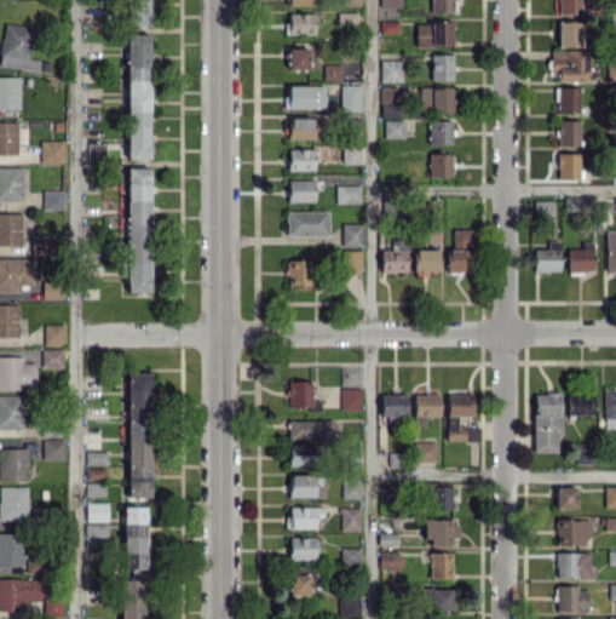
[(151,0),(128,0),(130,26),(151,27),(151,0)]
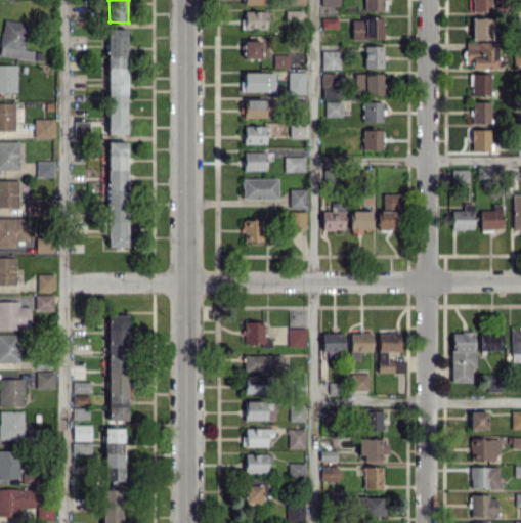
[(386,0),(366,0),(366,11),(386,11),(386,0)]
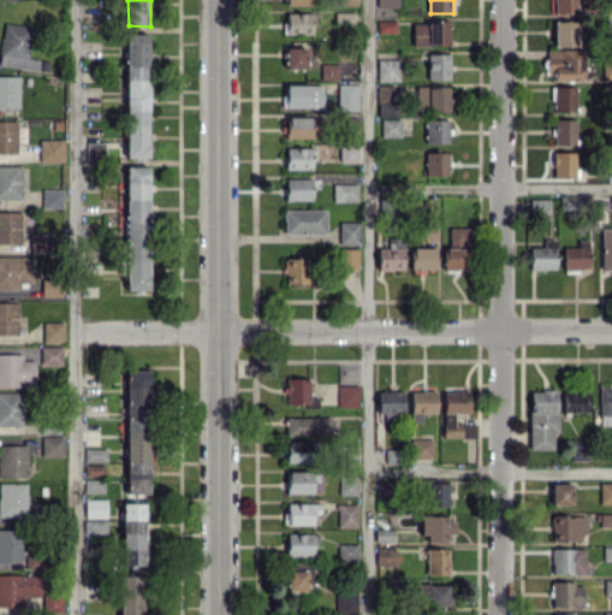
[(580,13),(578,0),(557,0),(558,13),(580,13)]
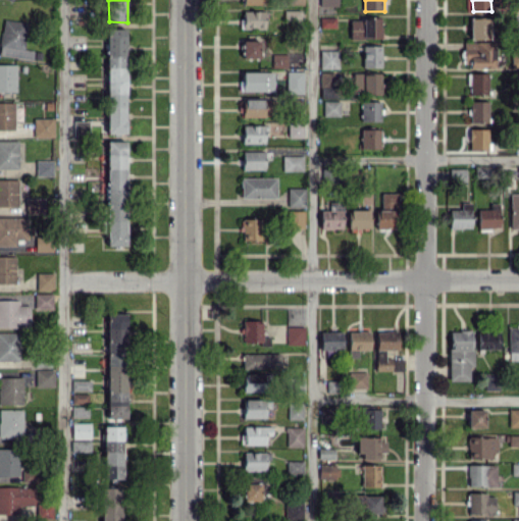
[(267,30),(267,11),(245,11),(245,30),(267,30)]
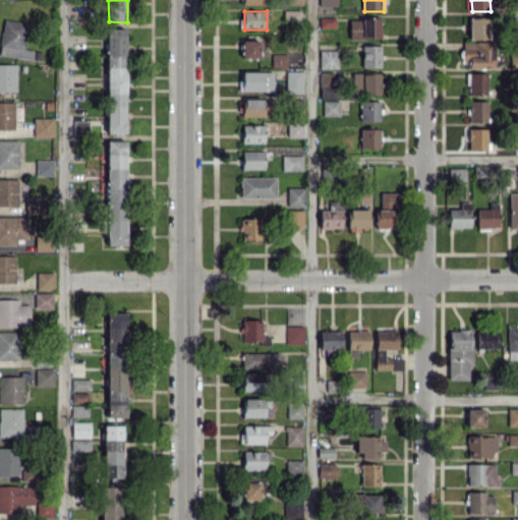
[(336,27),(336,18),(322,18),(322,27),(336,27)]
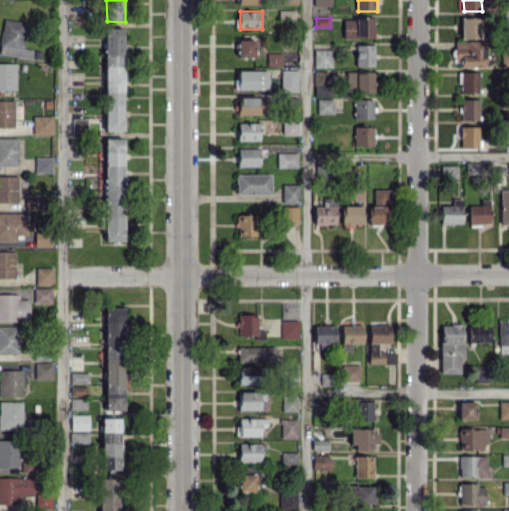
[(376,19),(346,18),(345,39),(376,39),(376,19)]
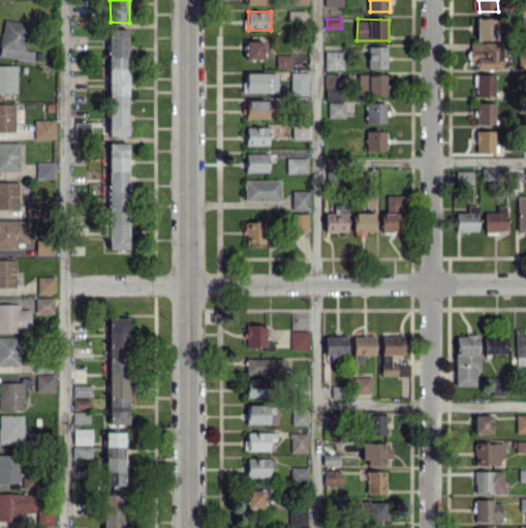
[(478,40),(499,39),(498,19),(478,19),(478,40)]
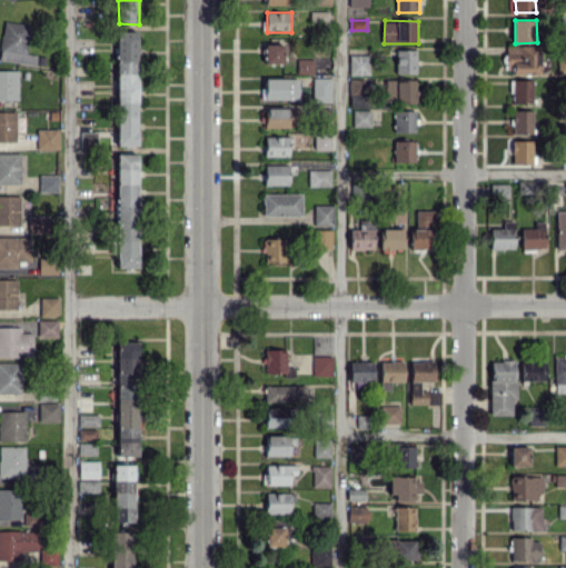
[(139,32),(118,32),(120,147),(140,146),(139,32)]
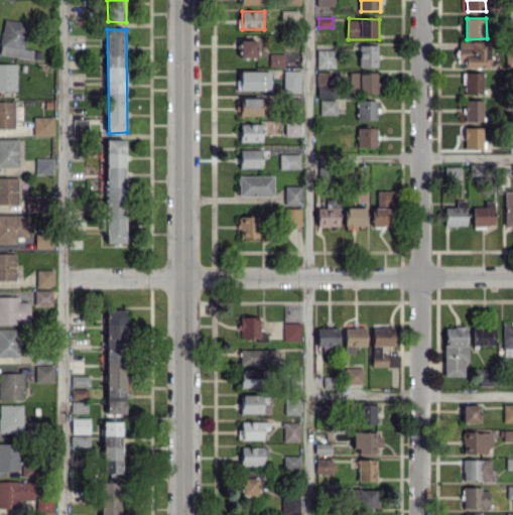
[(242,40),(242,58),(259,57),(259,40),(242,40)]
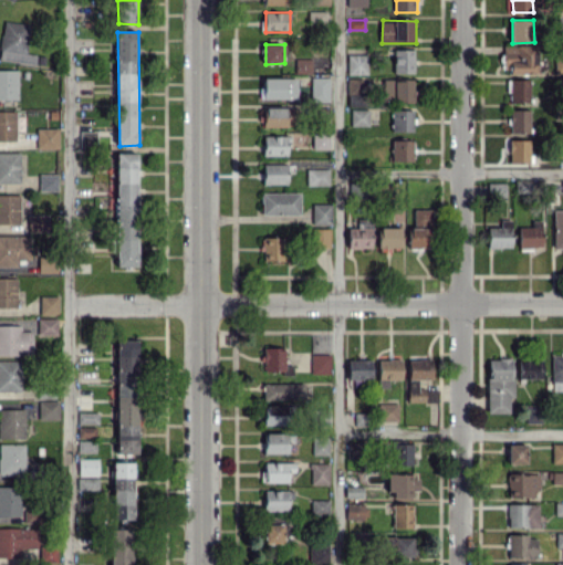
[(540,74),(539,45),(506,46),(506,66),(512,66),(512,74),(540,74)]
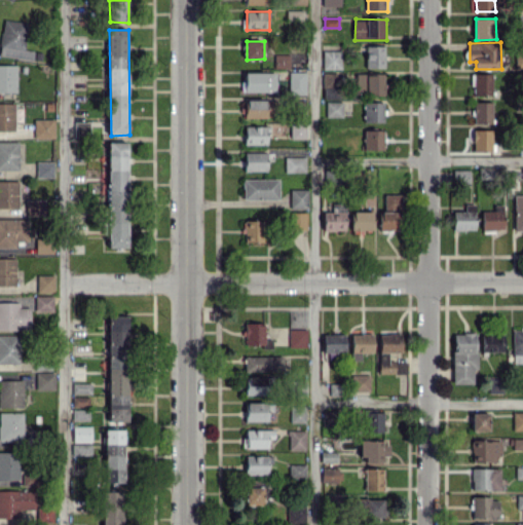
[(368,47),(368,69),(387,69),(386,46),(368,47)]
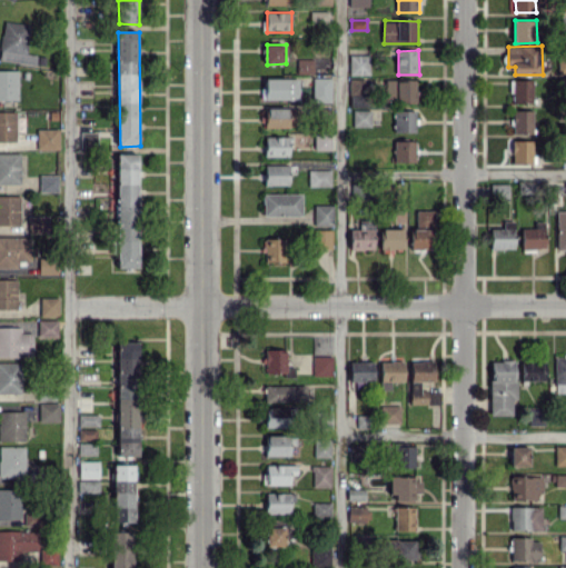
[(371,56),(351,56),(351,76),(371,76),(371,56)]
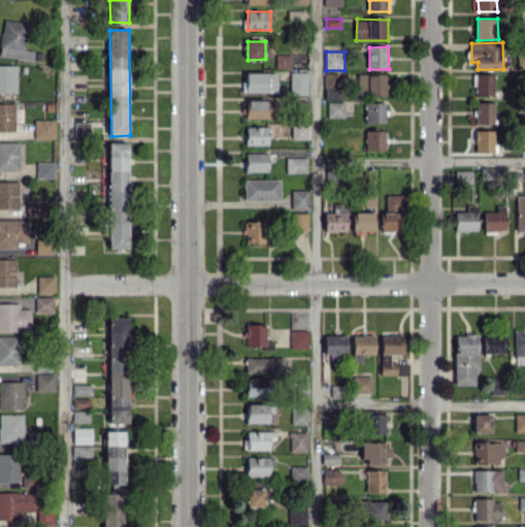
[(292,69),(292,56),(277,56),(277,69),(292,69)]
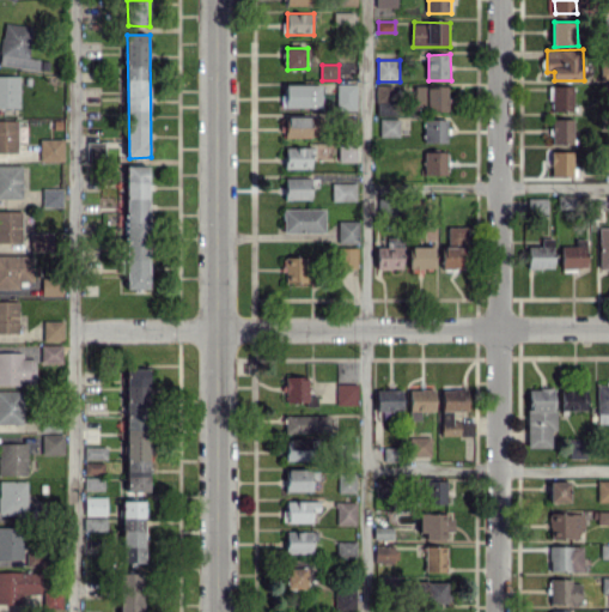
[(0,108),(23,108),(22,77),(0,77),(0,108)]
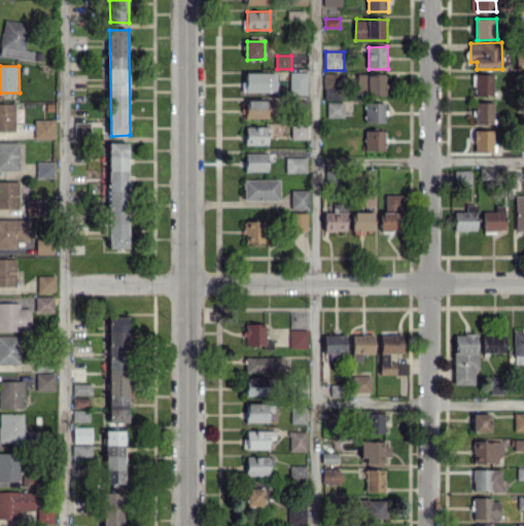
[(309,73),(292,72),(291,95),(308,96),(309,73)]
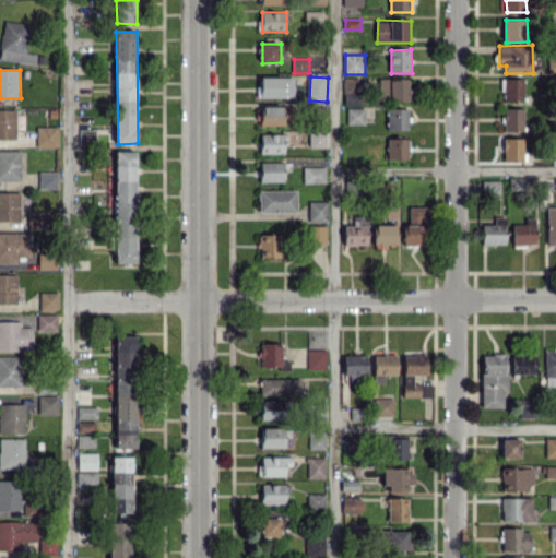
[(296,79),(262,78),(261,98),(295,98),(296,79)]
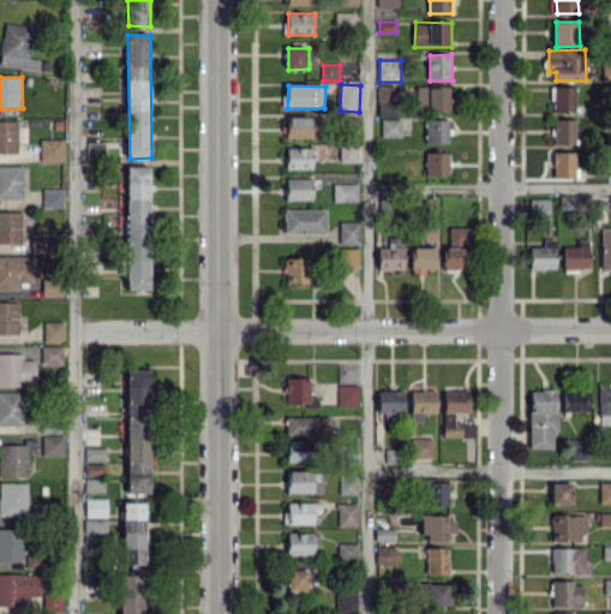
[(397,87),(379,87),(379,102),(397,102),(397,87)]
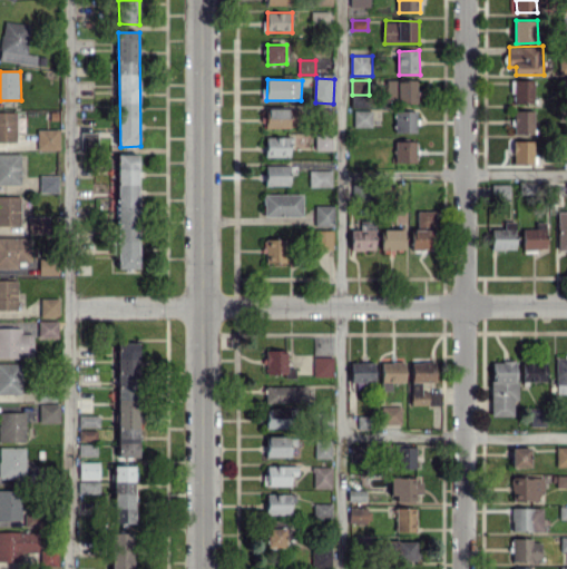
[(419,102),(419,80),(388,81),(388,104),(419,102)]
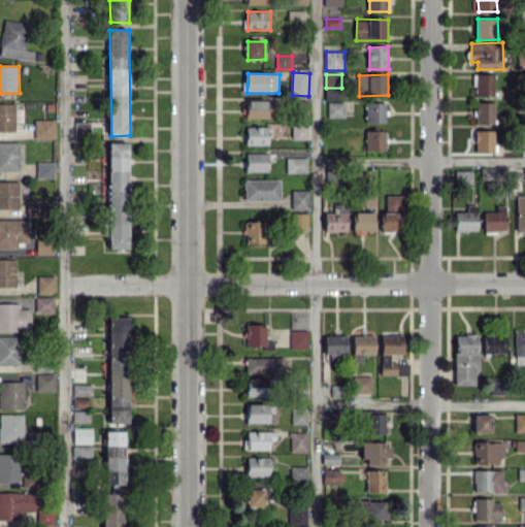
[(496,96),(496,75),(477,75),(477,97),(496,96)]
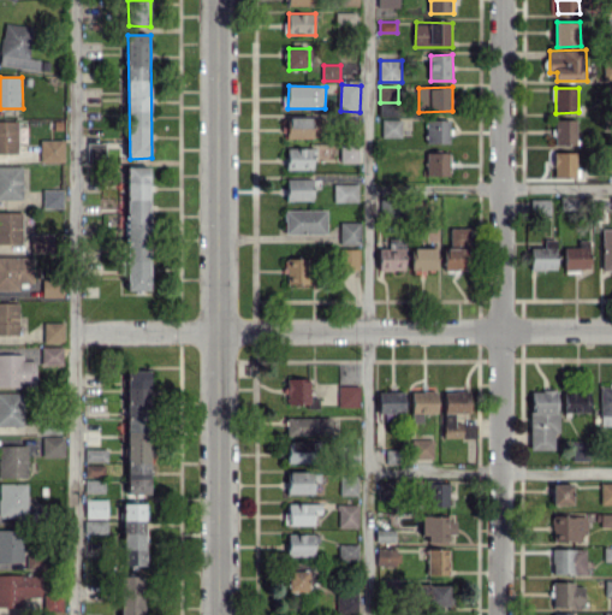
[(314,139),(314,118),(287,118),(289,140),(314,139)]
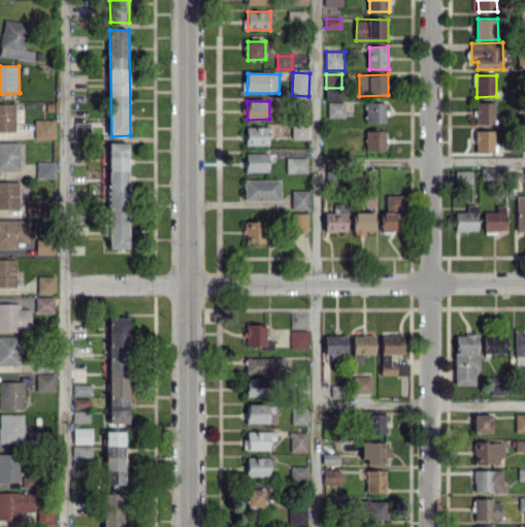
[(347,118),(347,102),(329,102),(329,118),(347,118)]
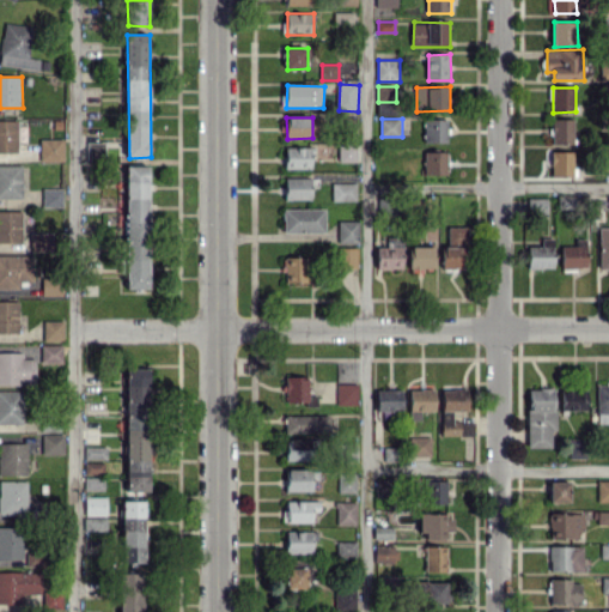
[(427,144),(450,143),(449,120),(426,120),(427,144)]
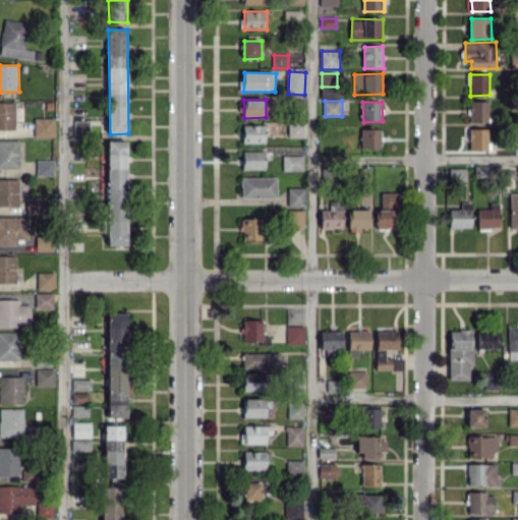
[(488,102),(470,102),(471,123),(490,122),(488,102)]
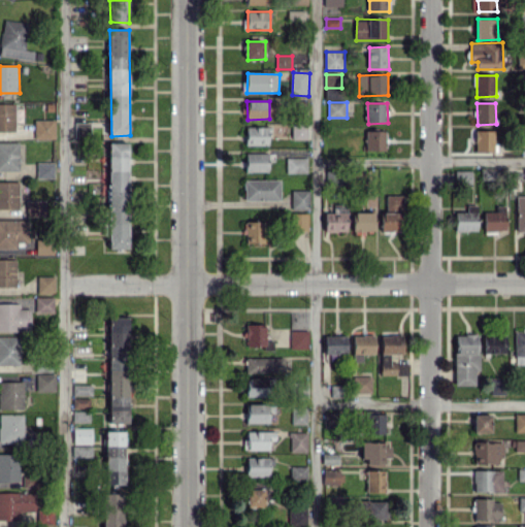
[(0,132),(17,132),(17,123),(25,123),(25,105),(0,105),(0,132)]
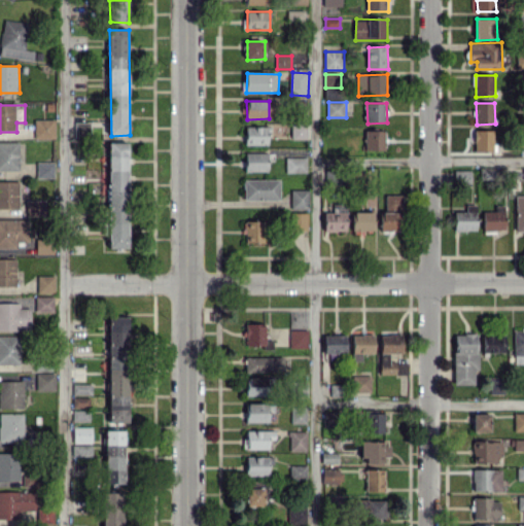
[(58,119),(37,120),(37,140),(58,140),(58,119)]
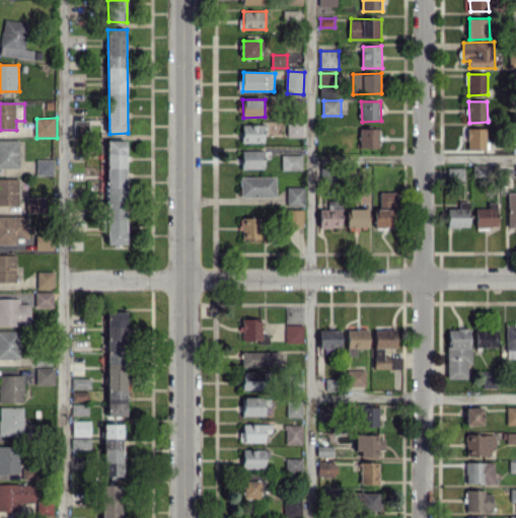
[(90,121),(76,121),(76,134),(90,134),(90,121)]
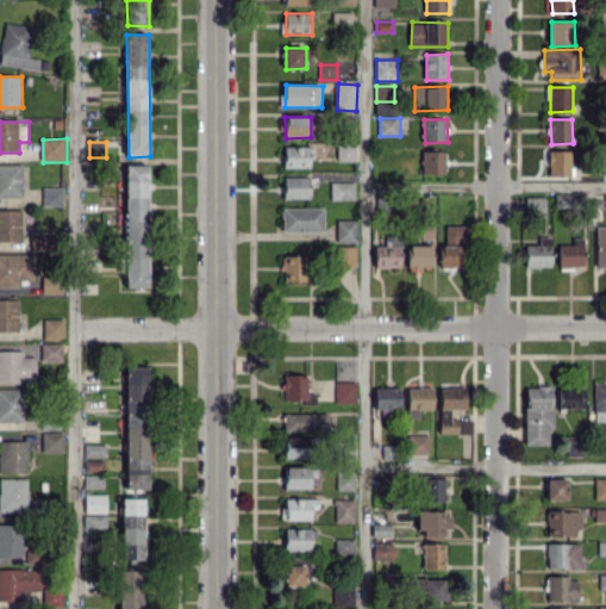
[(357,162),(357,142),(339,142),(339,161),(357,162)]
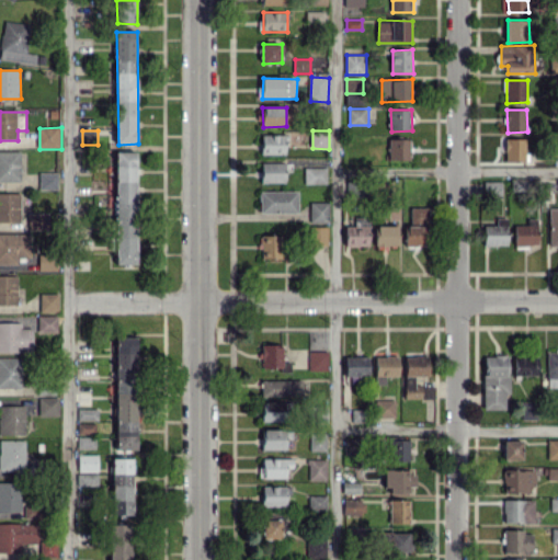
[(286,136),(263,135),(263,155),(286,155),(286,136)]
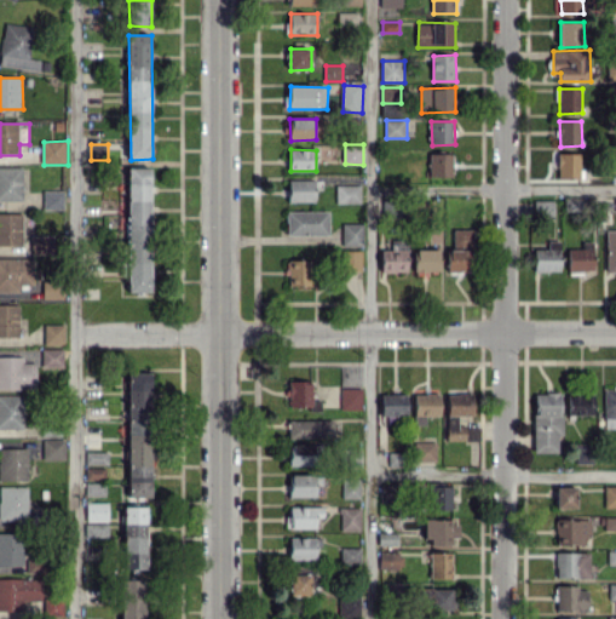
[(431,177),(454,178),(455,155),(432,154),(431,177)]
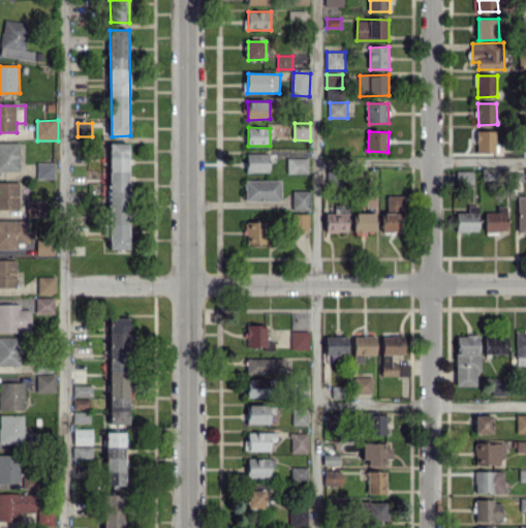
[(497,131),(478,131),(478,153),(496,153),(497,131)]
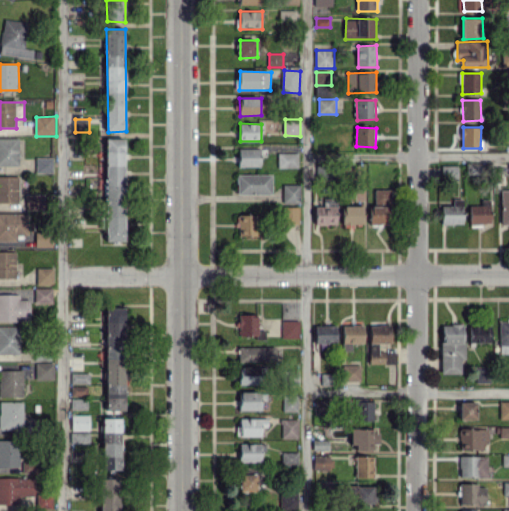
[(20,138),(0,138),(0,166),(21,166),(20,138)]
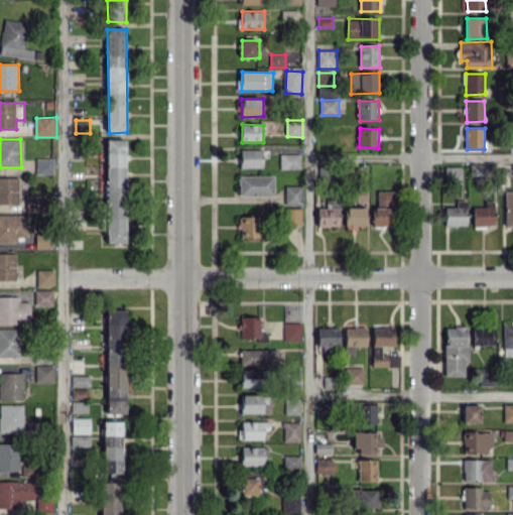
[(127,140),(108,140),(107,244),(127,244),(127,140)]
